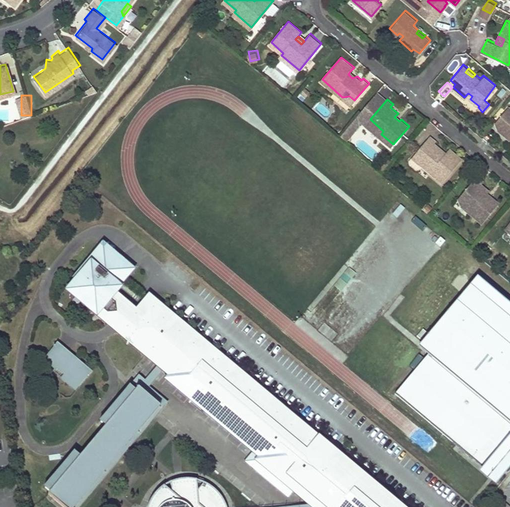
[(509,105),(497,120),(502,124),(500,127),(509,135),(509,105)]
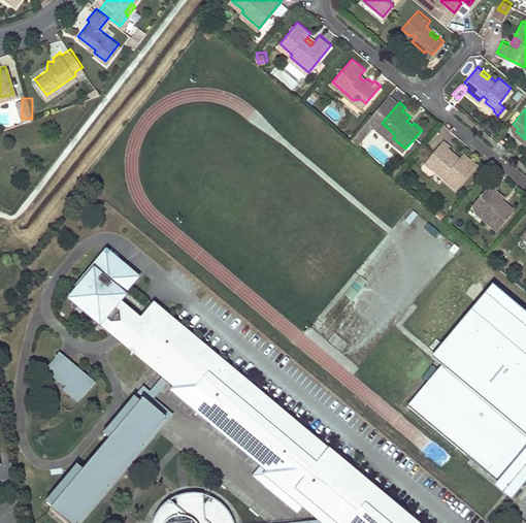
[(385,131),(393,138),(395,135),(382,123),(385,131)]
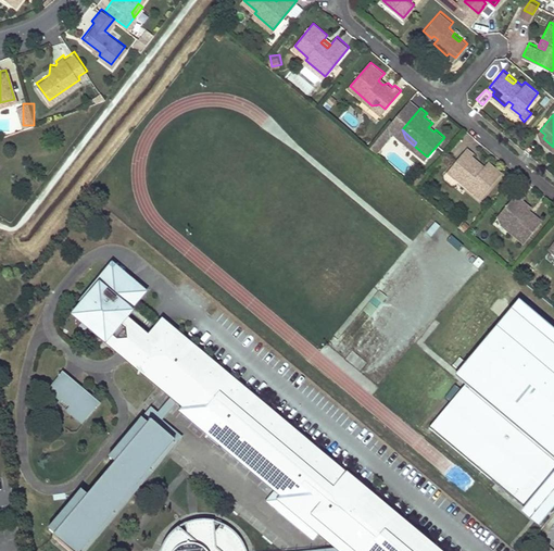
[(481,197),(502,172),(488,160),(485,165),(481,168),(477,164),(477,160),(471,155),(475,152),(467,147),(452,165),(458,171),(458,177),(481,197)]
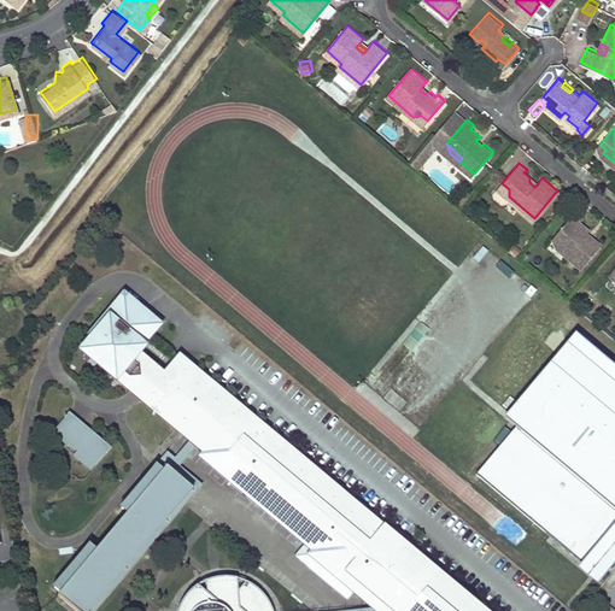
[(502,183),(498,187),(509,197),(509,189),(502,183)]
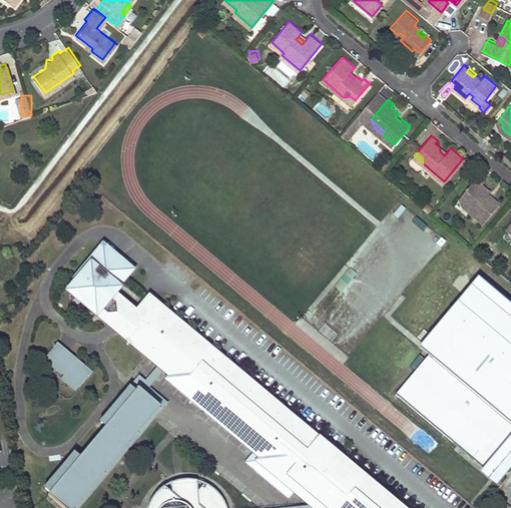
[(472,210),(485,220),(500,202),(492,195),(490,197),(486,194),(488,191),(489,189),(482,183),(484,181),(478,175),(461,195),(475,207),(472,210)]
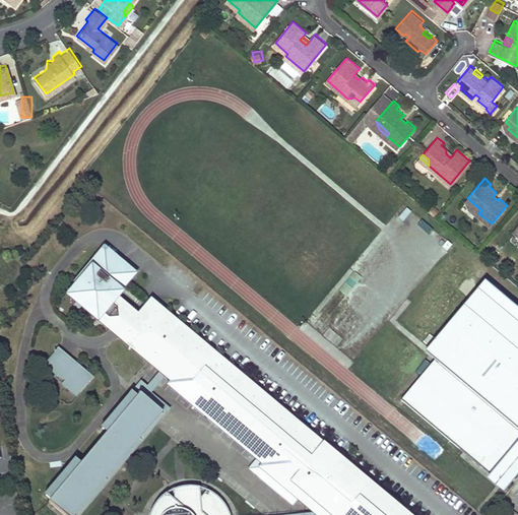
[(471,206),(478,213),(481,210),(467,198),(471,206)]
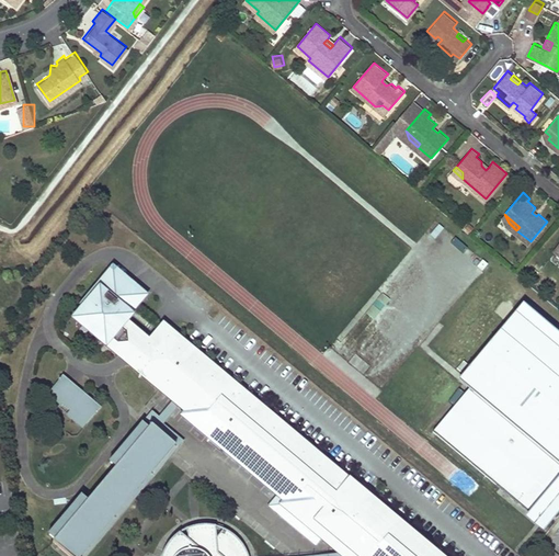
[(81,318),(120,351),(139,327),(127,318),(134,311),(129,308),(145,291),(110,261),(100,273),(103,278),(83,299),(86,302),(79,309),(86,314),(81,318)]
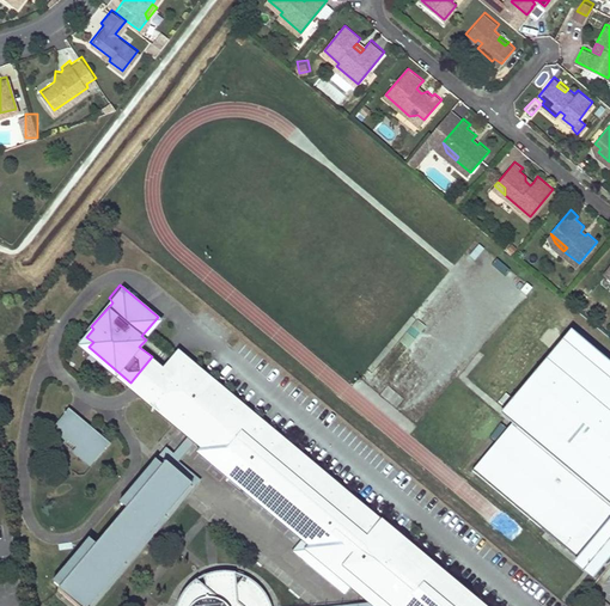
[(421,311),(403,335),(412,341),(429,318),(421,311)]
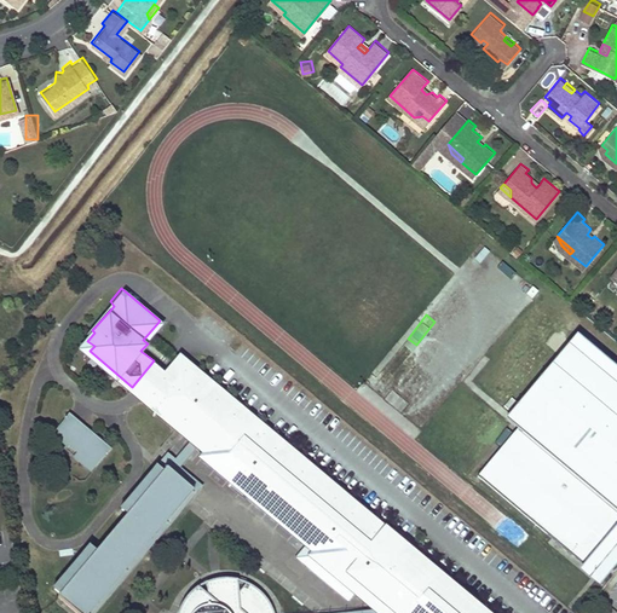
[(616,371),(577,336),(568,347),(616,391),(616,371)]
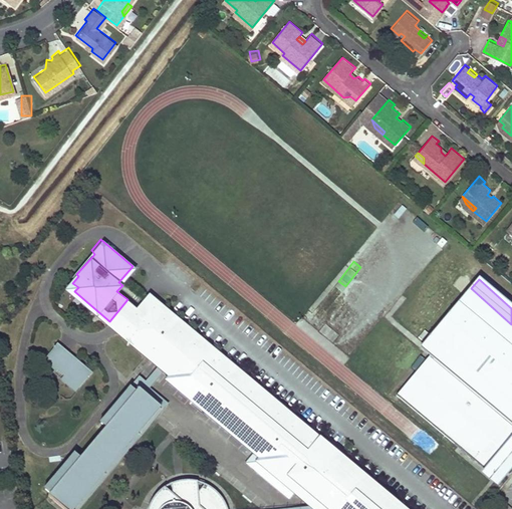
[(78,287),(72,283),(69,287),(74,291),(78,287)]
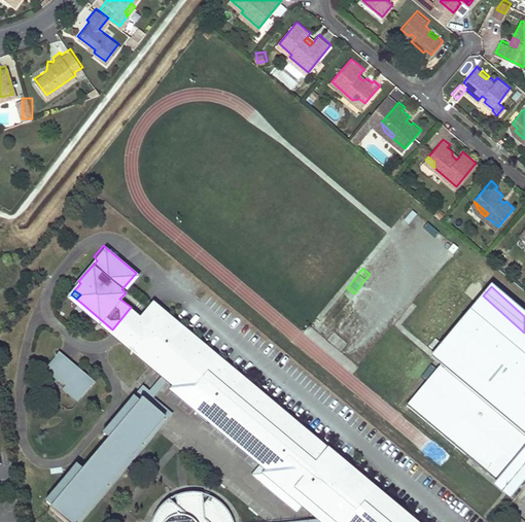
[(446,358),(411,398),(488,465),(508,444),(518,453),(524,458),(524,333),(483,296),(435,349),(446,358)]
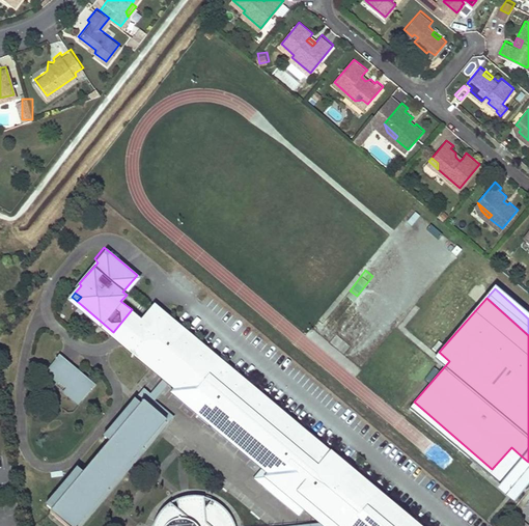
[(421,525),(155,303),(142,319),(123,340),(158,368),(164,360),(184,377),(176,385),(174,387),(271,469),(278,474),(275,477),(312,509),(332,525),(421,525)]
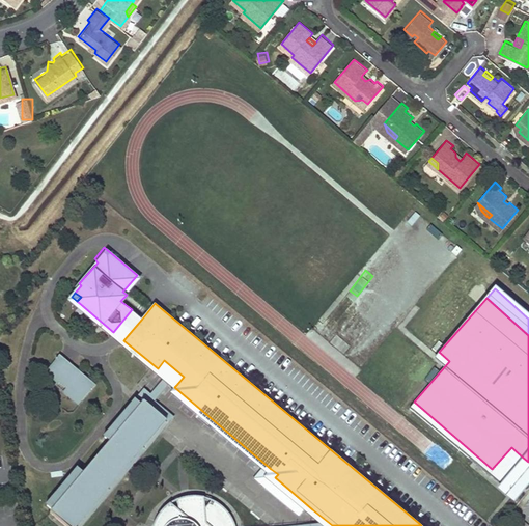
[(123,340),(142,319),(132,309),(113,332),(118,336),(123,340)]
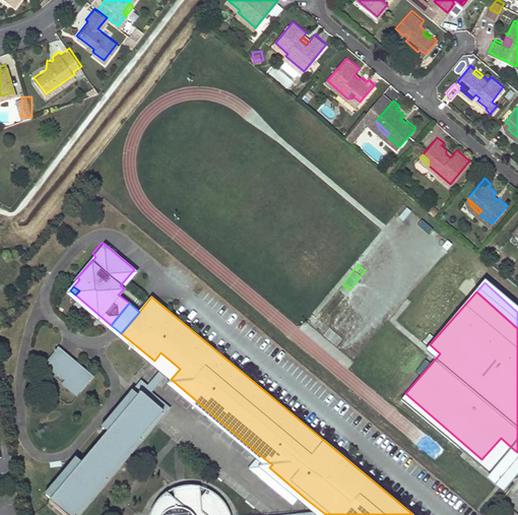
[(59,344),(46,360),(80,389),(93,374),(59,344)]
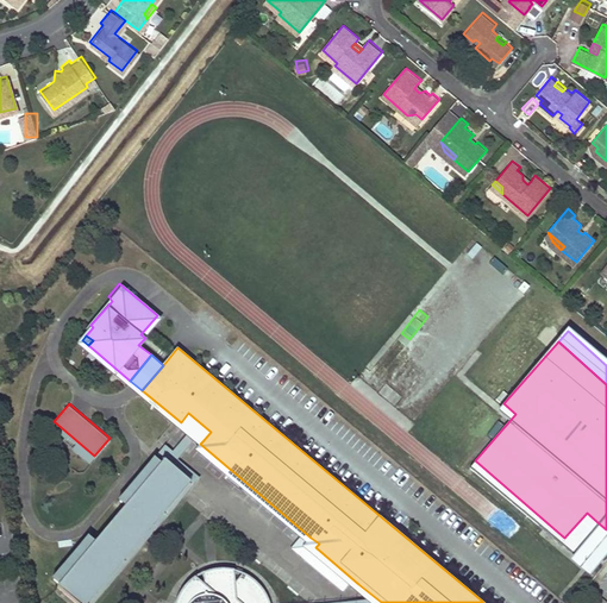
[(211,432),(188,413),(181,422),(202,441),(211,432)]
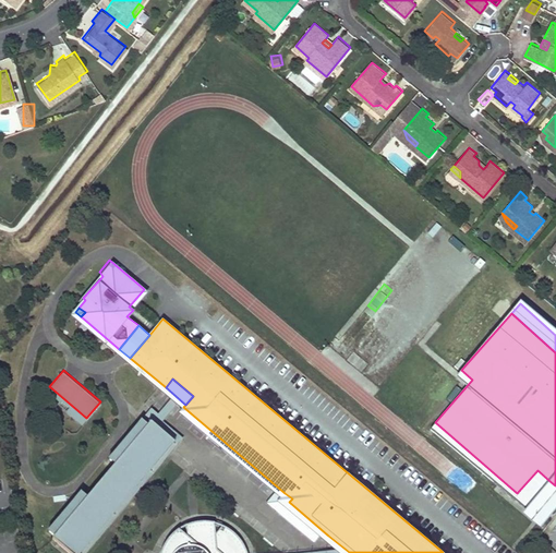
[(49,386),(46,391),(83,422),(86,418),(49,386)]
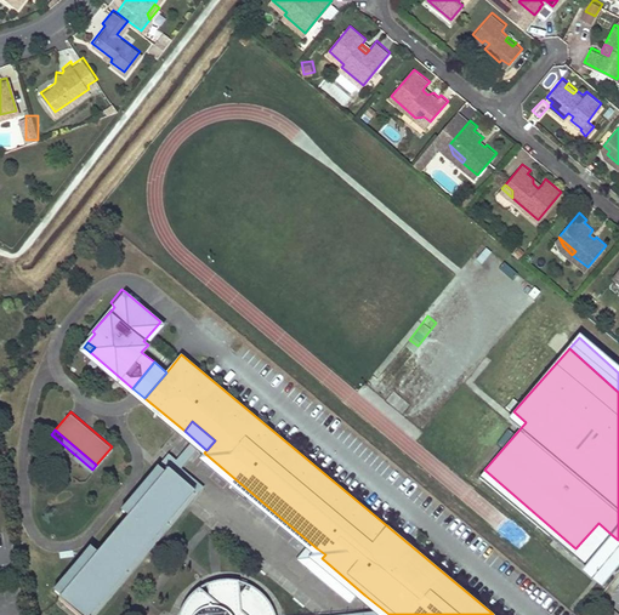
[(169,450),(160,460),(169,466),(176,456),(169,450)]
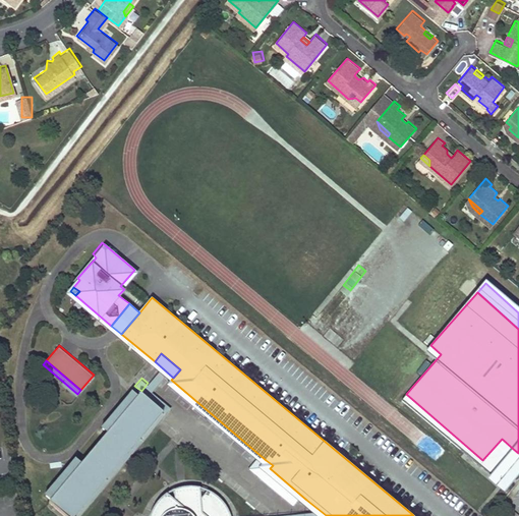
[(163,410),(141,391),(138,394),(49,500),(67,515),(72,515),(107,476),(90,461),(101,448),(115,460),(138,434),(141,436),(163,410)]
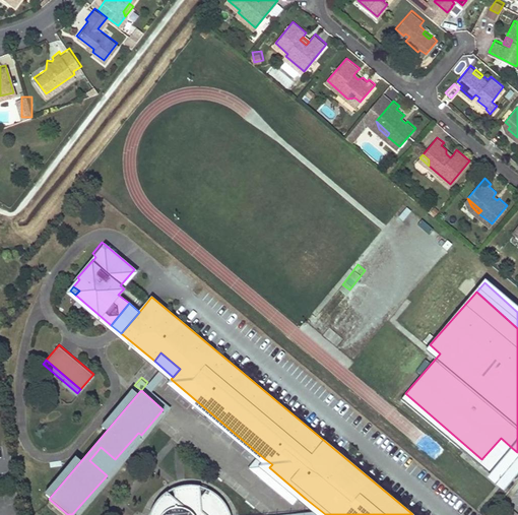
[(481,459),(492,468),(511,447),(501,438),(481,459)]
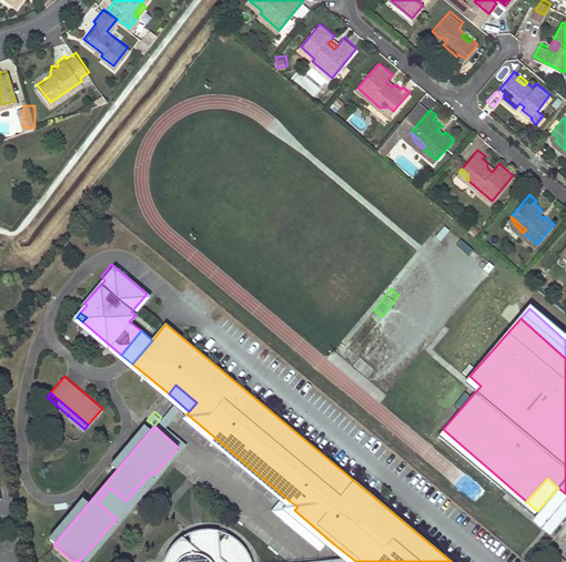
[(297,507),(290,501),(280,513),(327,553),(334,544),(294,510),(297,507)]
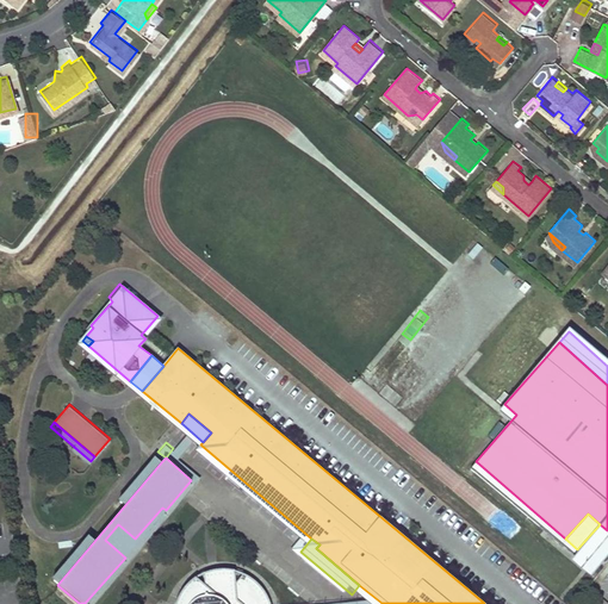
[(250,572),(244,568),(239,577),(237,566),(229,565),(224,564),(212,566),(206,568),(206,580),(197,572),(192,577),(184,585),(180,590),(178,597),(175,603),(273,603),(272,598),(267,590),(264,583),(258,577),(250,572)]
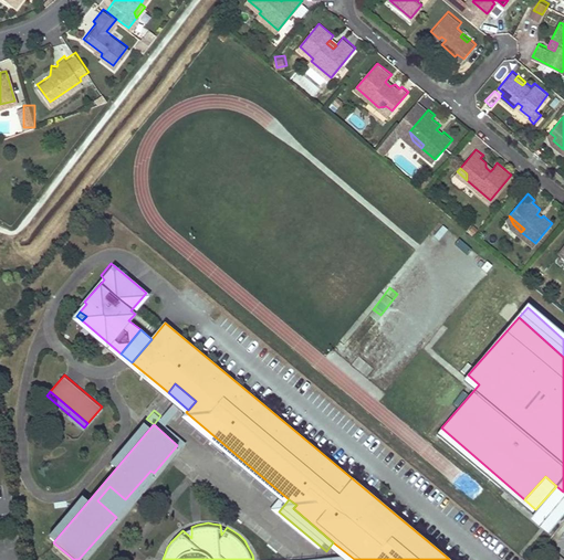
[(563,550),(560,548),(549,559),(563,559),(563,550)]
